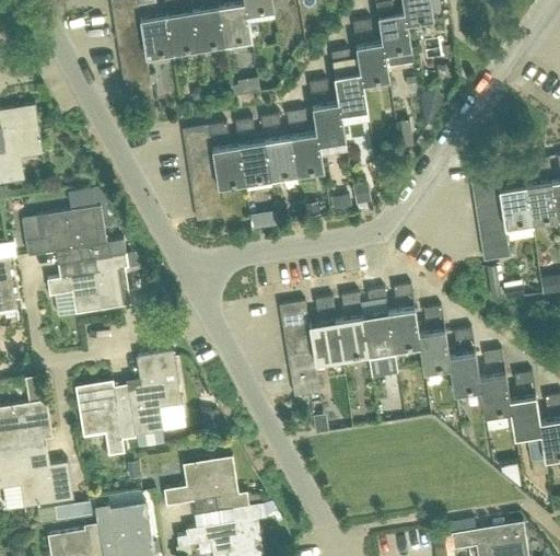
[(109,0),(113,13),(138,9),(138,7),(137,0),(109,0)]
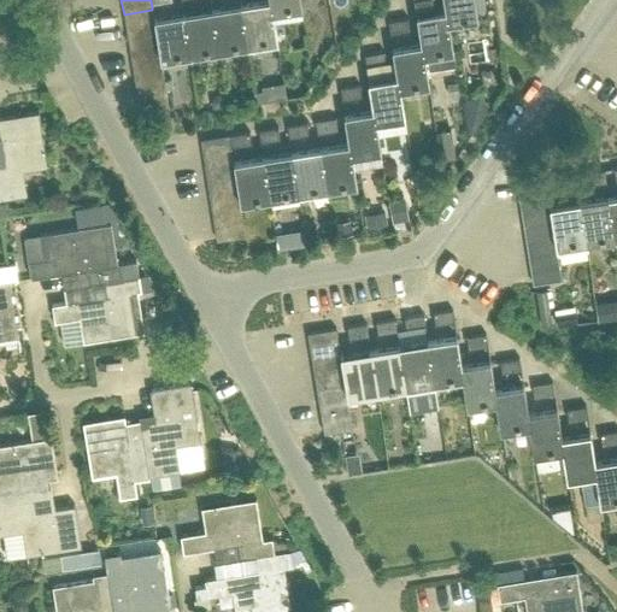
[(301,11),(299,0),(268,0),(269,3),(270,3),(271,16),(272,16),(301,11)]
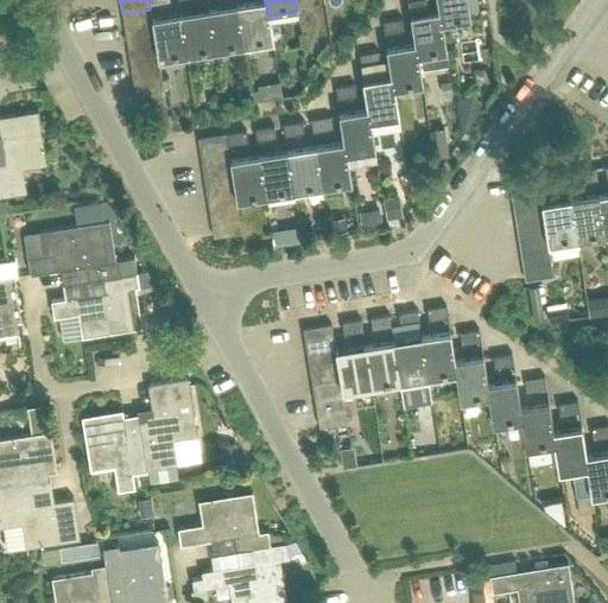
[(409,4),(411,19),(416,46),(418,59),(420,74),(448,69),(442,26),(439,13),(423,17),(420,1),(428,0),(426,0),(406,0),(407,4),(409,4)]
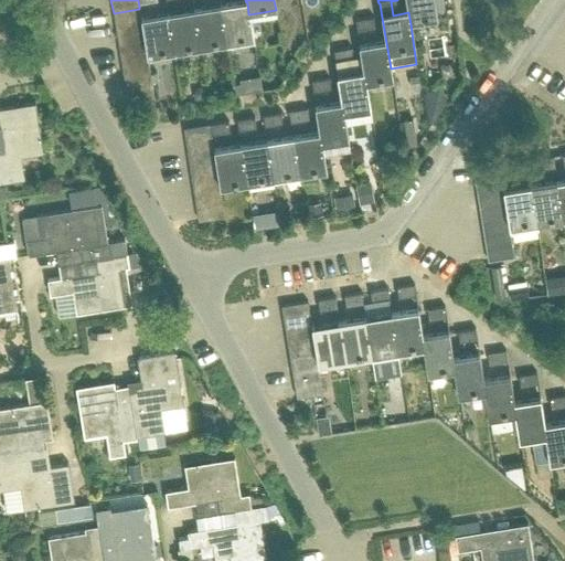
[(406,0),(408,12),(411,24),(437,20),(433,0),(406,0)]
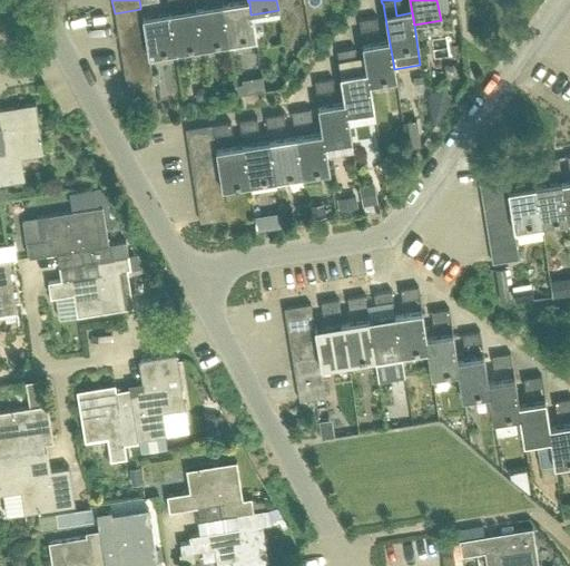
[(256,40),(252,15),(251,15),(249,2),(248,2),(222,7),(228,45),(256,40)]
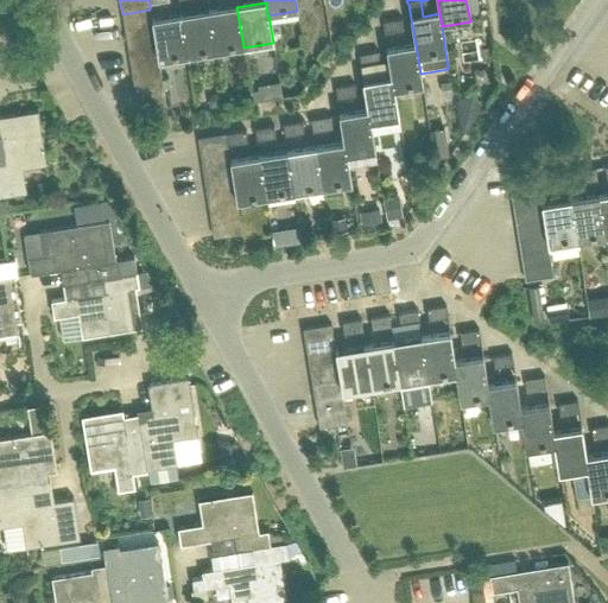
[(215,52),(244,48),(236,7),(208,12),(215,52)]
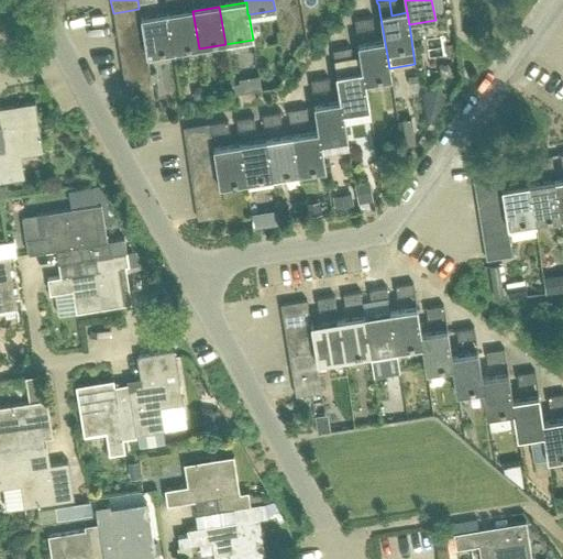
[(141,22),(141,19),(139,9),(113,13),(114,26),(141,22)]
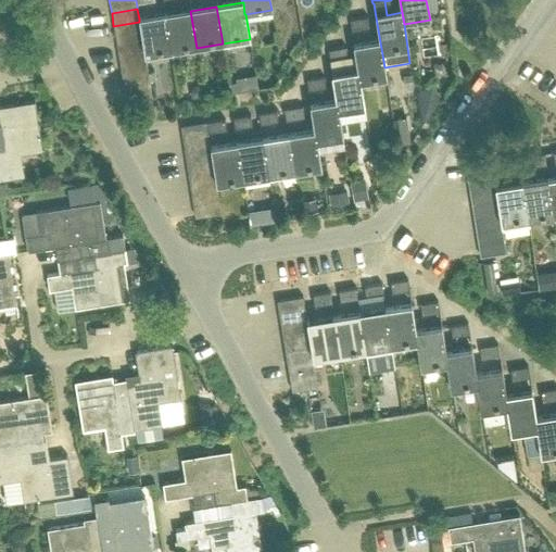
[(171,52),(197,48),(190,11),(165,14),(171,52)]
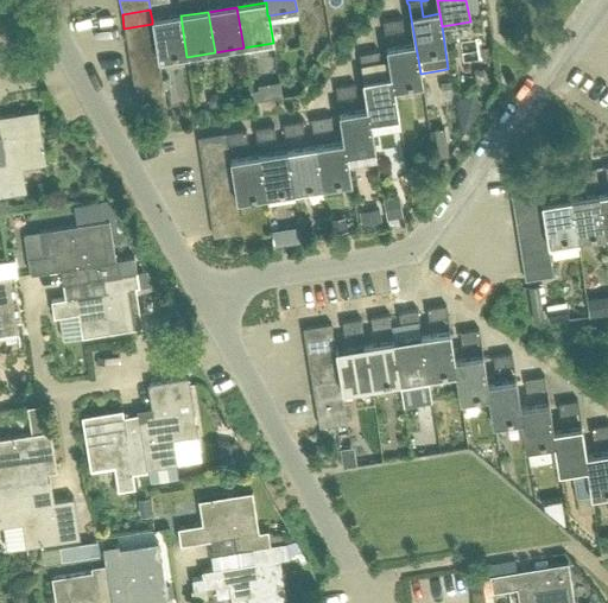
[(158,62),(187,57),(181,16),(152,20),(152,24),(154,37),(157,52),(158,62)]
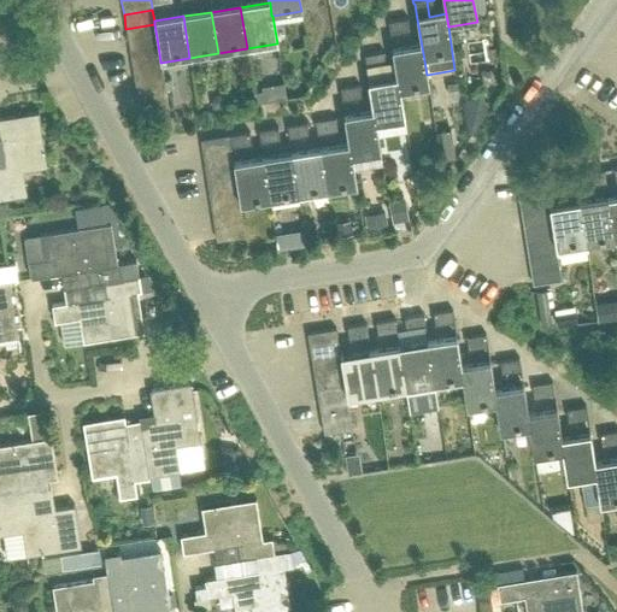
[(389,37),(409,34),(407,22),(387,25),(389,37)]
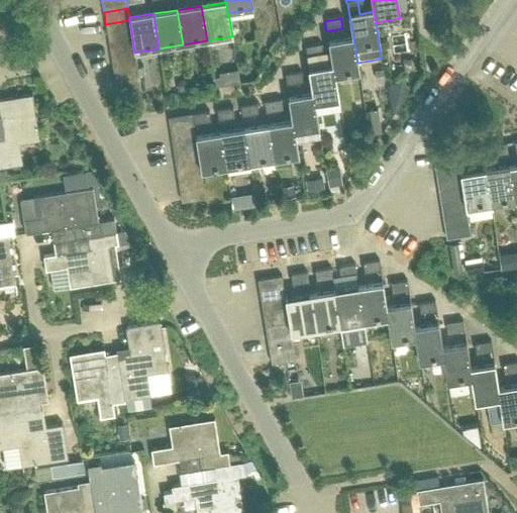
[(107,36),(131,31),(129,20),(105,24),(107,36)]
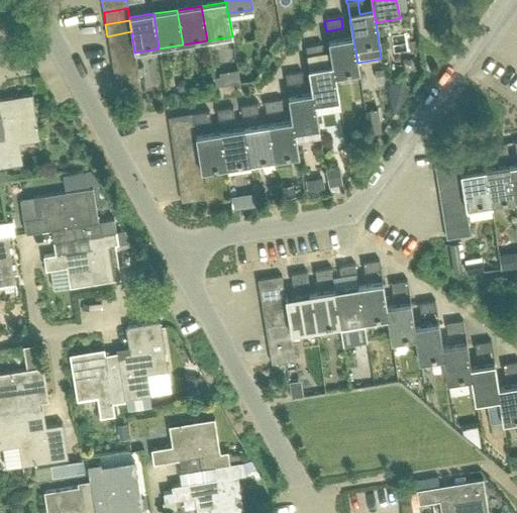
[(109,47),(133,44),(131,31),(107,36),(109,47)]
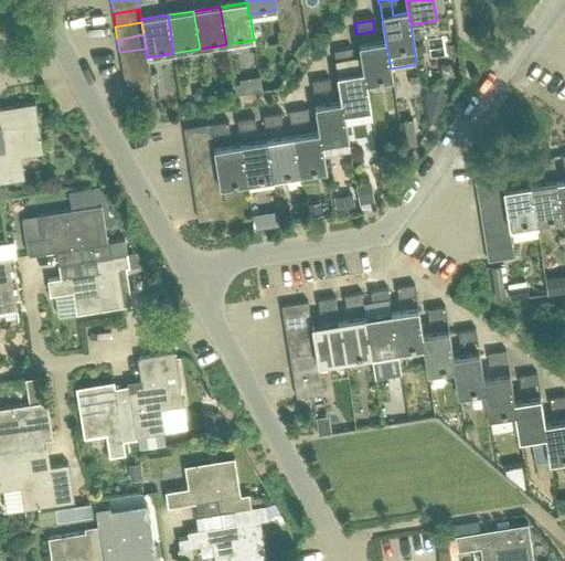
[(364,73),(366,85),(392,81),(391,69),(388,55),(386,43),(360,46),(364,73)]
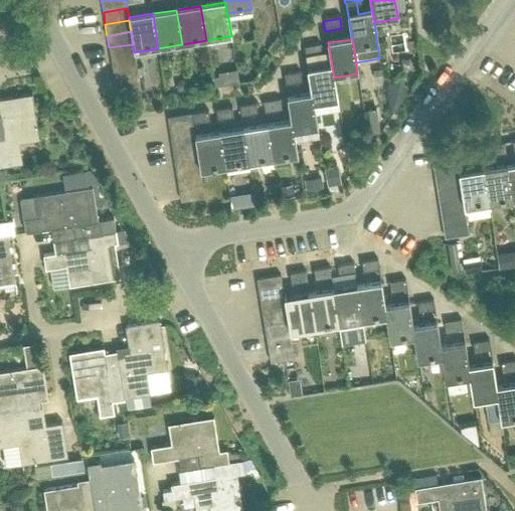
[(408,55),(418,53),(416,42),(406,44),(408,55)]
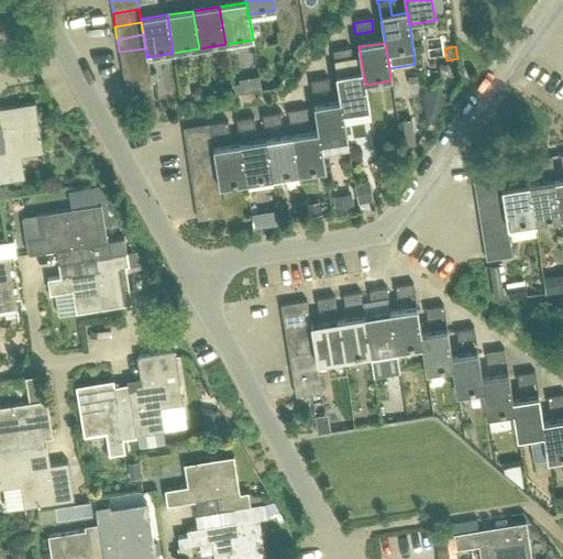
[(147,61),(146,57),(145,48),(119,52),(121,65),(147,61)]
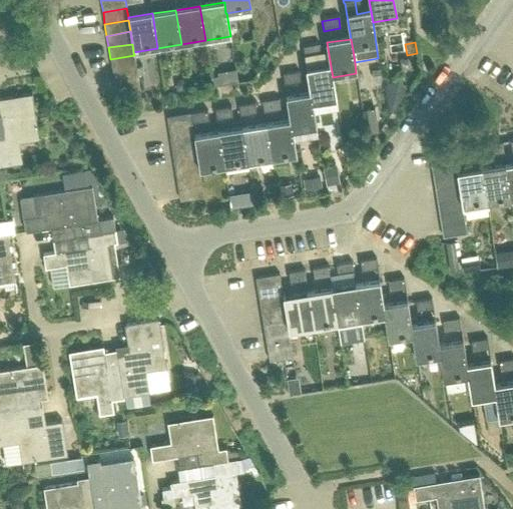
[(304,58),(305,58),(321,55),(319,45),(303,48),(304,58)]
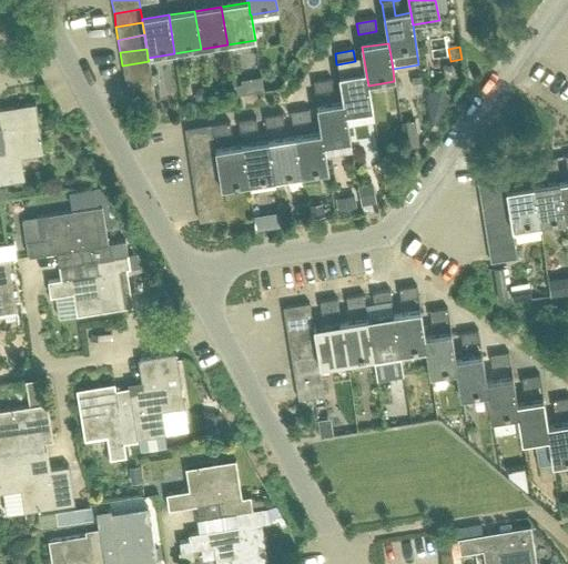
[(454,67),(443,69),(445,80),(456,79),(454,67)]
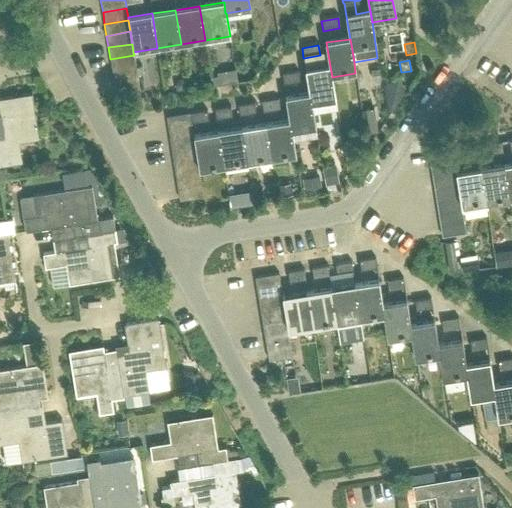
[(330,66),(306,70),(306,72),(309,94),(310,94),(311,104),(312,104),(314,116),(337,112),(335,101),(332,77),(330,66)]
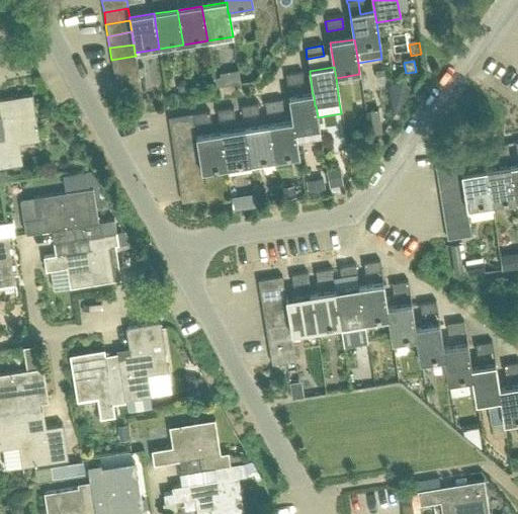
[(286,87),(287,87),(304,85),(301,74),(284,77),(286,87)]
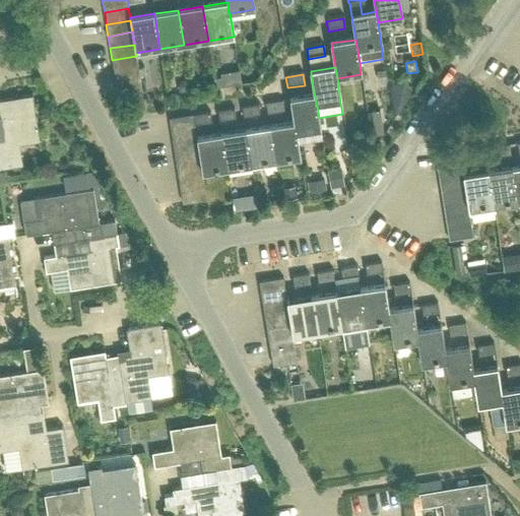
[(314,95),(290,100),(290,101),(294,123),(295,123),(296,134),(297,134),(299,145),(322,141),(320,130),(319,118),(317,106),(316,106),(315,95),(314,95)]
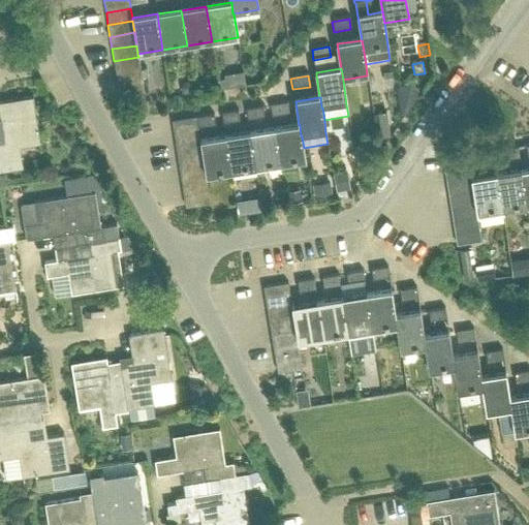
[(0,143),(0,173),(23,170),(20,149),(40,145),(33,98),(0,102),(0,124),(3,143),(0,143)]
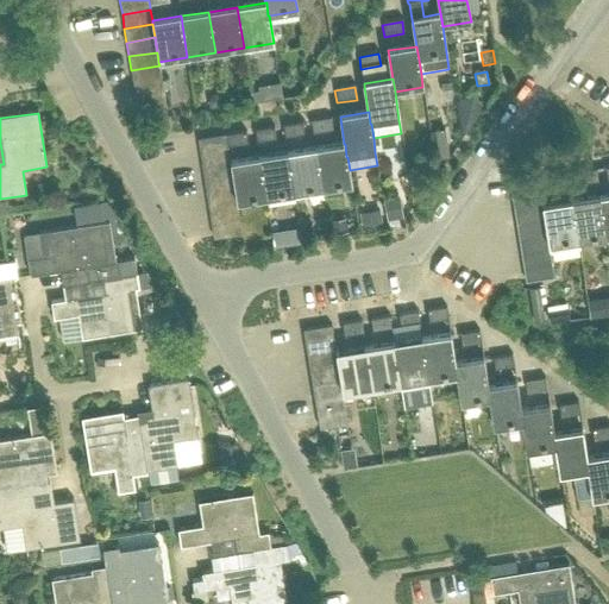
[(331,131),(330,120),(312,124),(313,134),(331,131)]
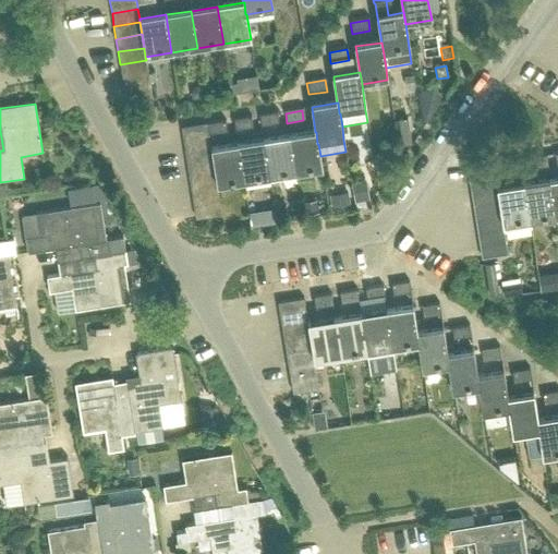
[(278,124),(277,115),(259,117),(262,128),(278,124)]
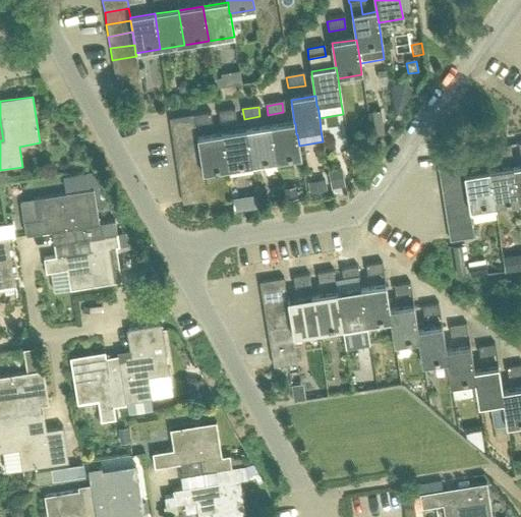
[(236,120),(234,110),(218,113),(219,123),(236,120)]
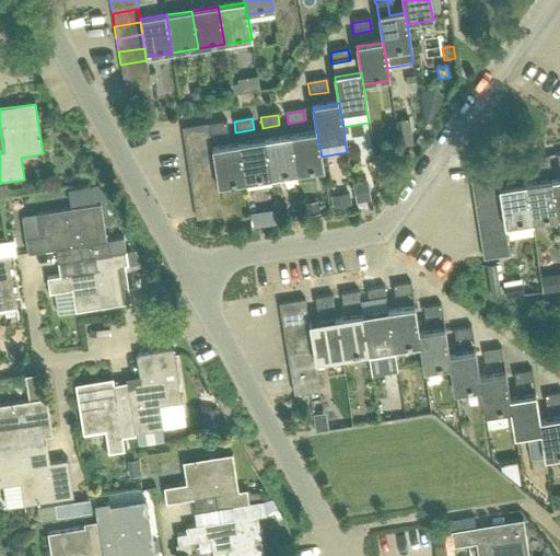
[(409,122),(395,124),(399,150),(413,148),(409,122)]
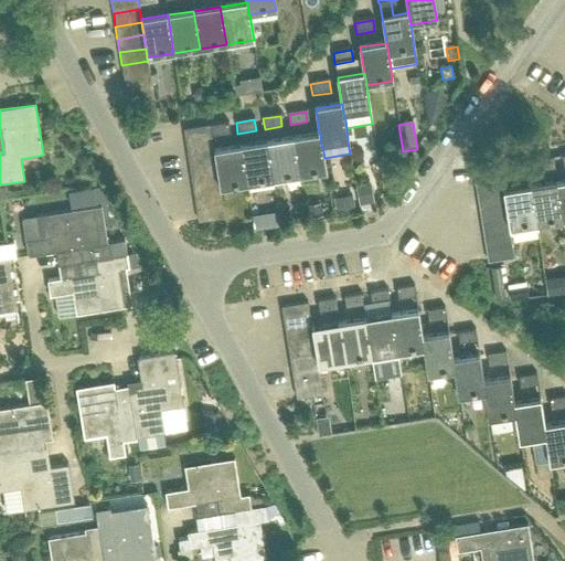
[(230,135),(228,124),(210,127),(212,138),(230,135)]
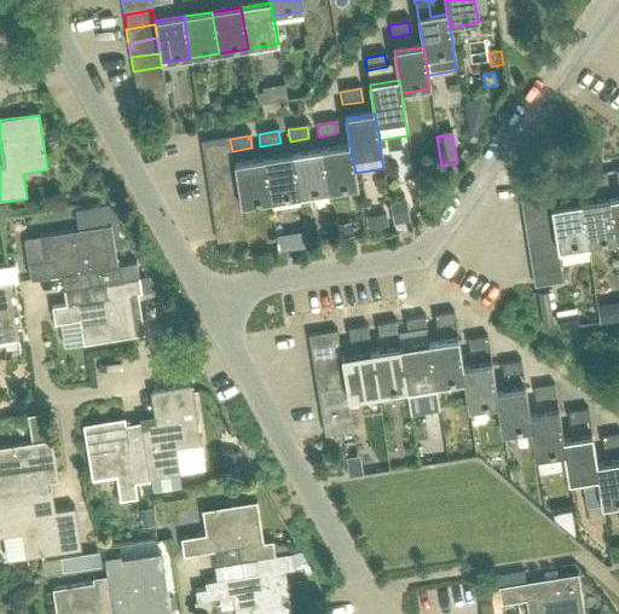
[(201,144),(203,158),(232,154),(232,151),(230,139),(201,144)]
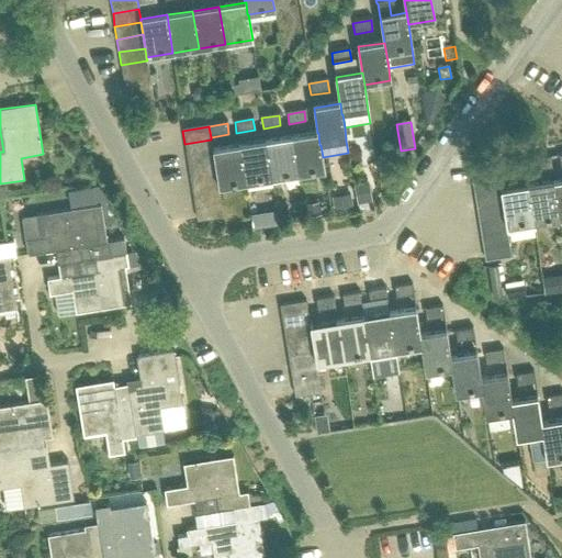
[(325,170),(321,145),(319,145),(318,133),(317,133),(292,137),(298,175),(325,170)]
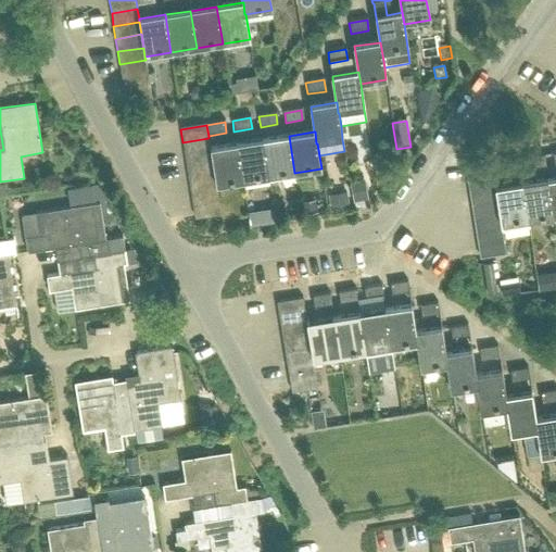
[(268,177),(294,173),(289,136),(263,140),(268,177)]
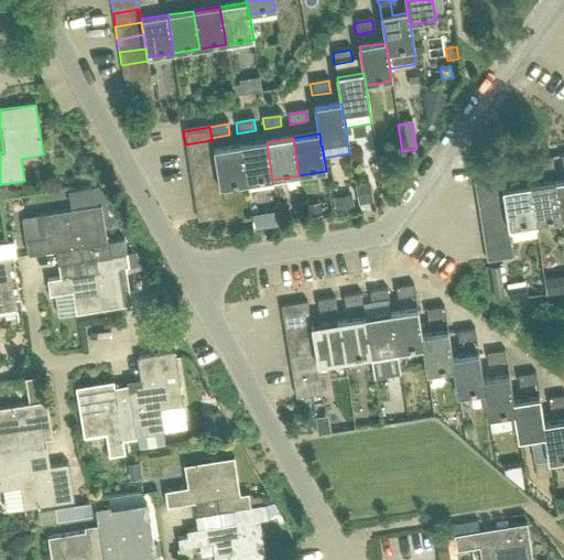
[(214,153),(213,151),(212,140),(185,144),(187,158),(214,153)]
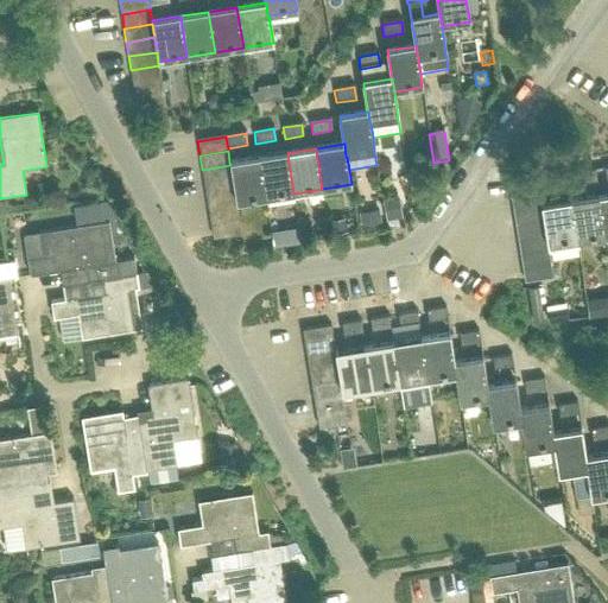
[(266,198),(293,194),(287,153),(259,158),(266,198)]
